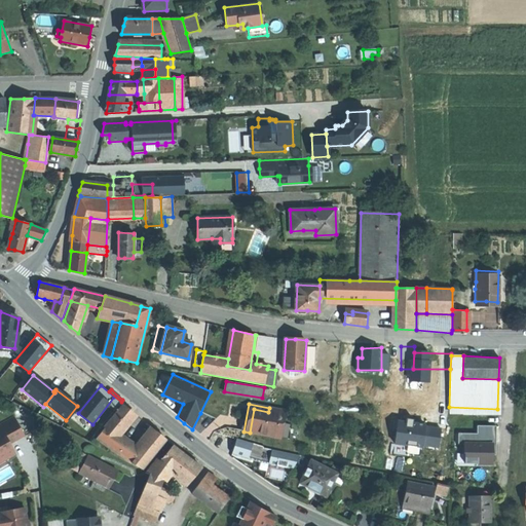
[(122,430),(136,415),(129,410),(124,406),(111,421),(122,430)]
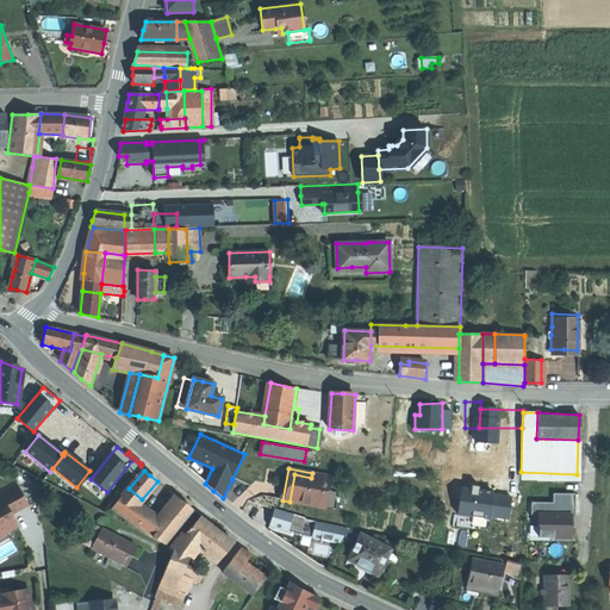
[(328,495),(331,477),(312,473),(311,478),(294,474),(290,502),(303,504),(325,508),(328,495)]
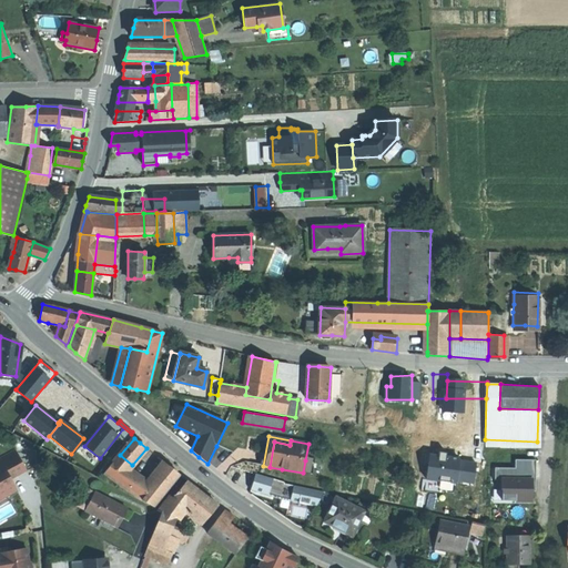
[(0,465),(0,498),(17,489),(16,488),(13,489),(8,479),(16,475),(26,469),(16,450),(0,458),(0,465)]
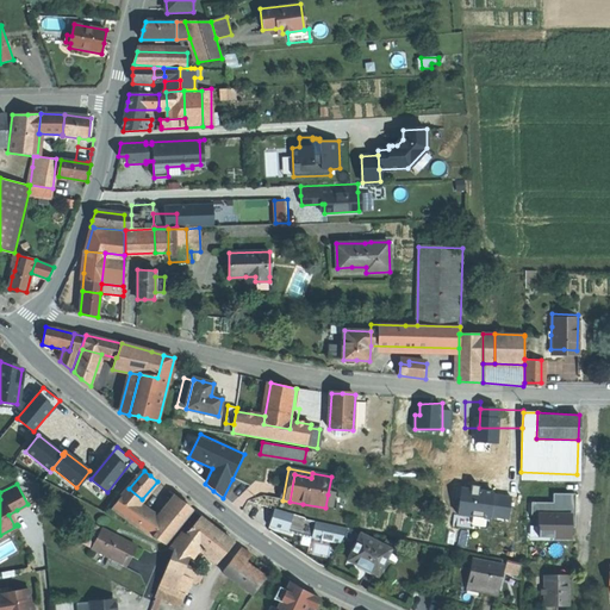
[(138,504),(142,499),(129,489),(124,493),(138,504)]
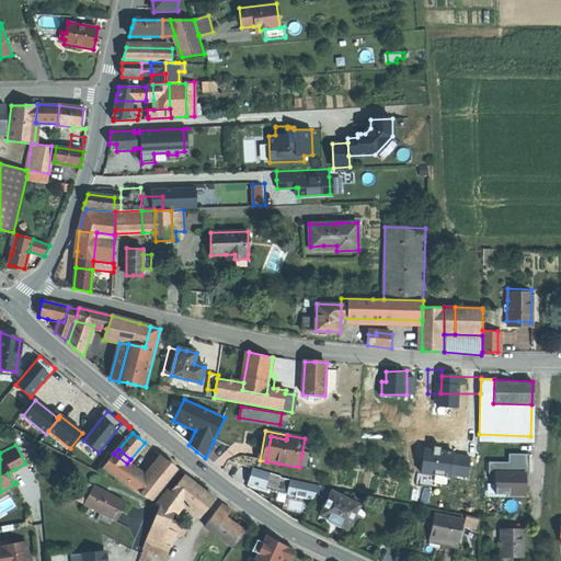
[(512,453),(512,460),(490,461),(491,494),(533,493),(531,451),(512,453)]
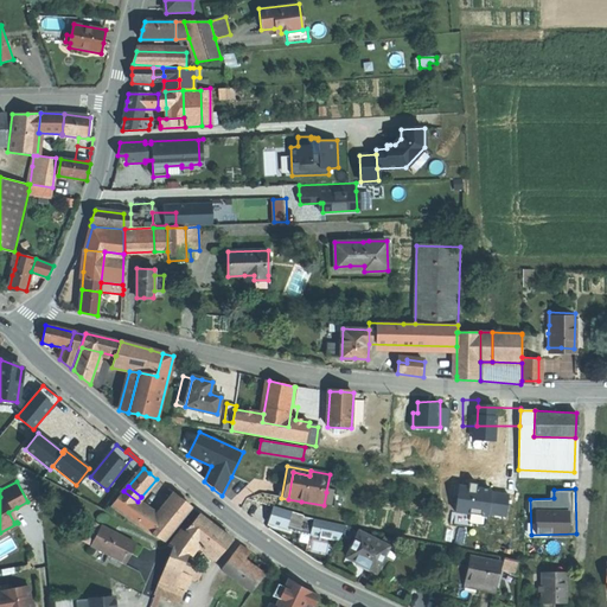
[(112,506),(136,523),(147,509),(138,502),(123,491),(112,506)]
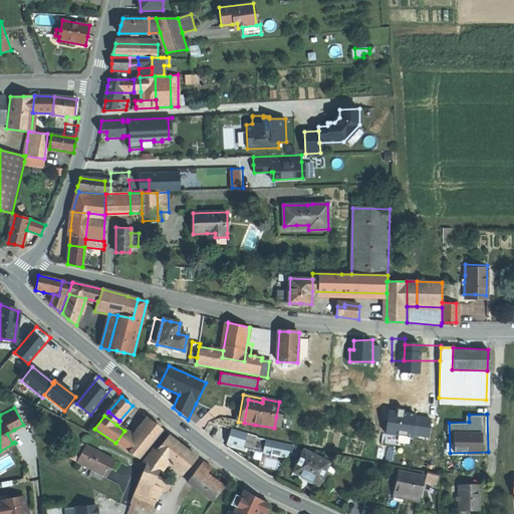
[(140,460),(163,430),(150,420),(136,439),(138,441),(130,453),(140,460)]
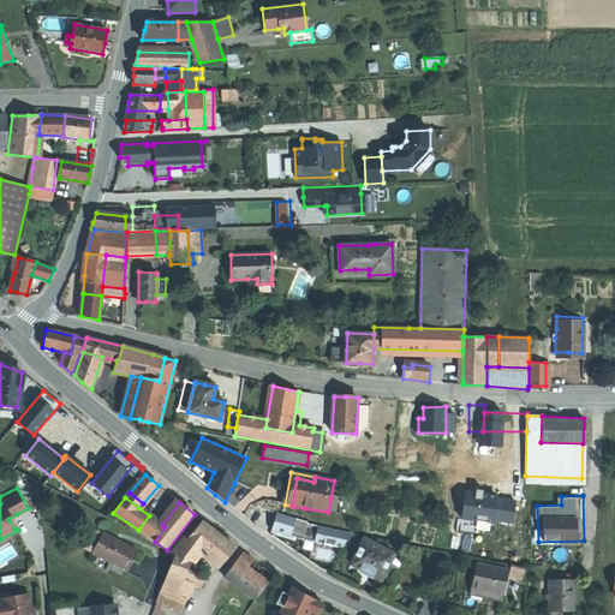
[(309,523),(278,513),(272,531),(291,536),(305,541),(342,548),(342,549),(351,533),(308,524),(309,523)]
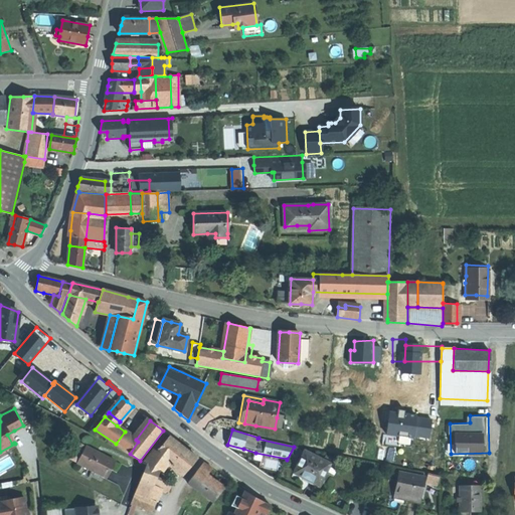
[(116,444),(130,454),(138,442),(136,440),(125,432),(116,444)]
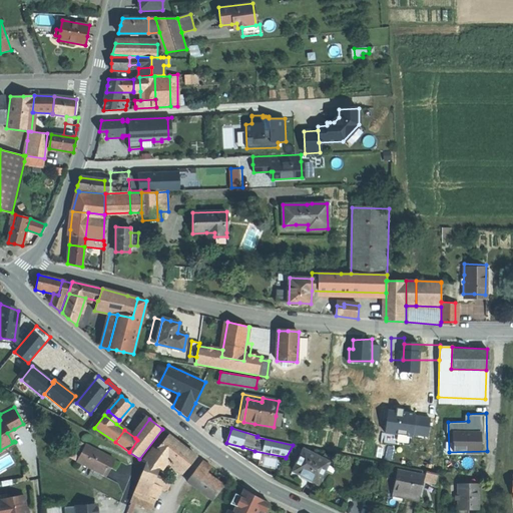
[(183,472),(196,456),(183,446),(169,434),(156,450),(156,451),(166,459),(176,466),(180,470),(183,472)]
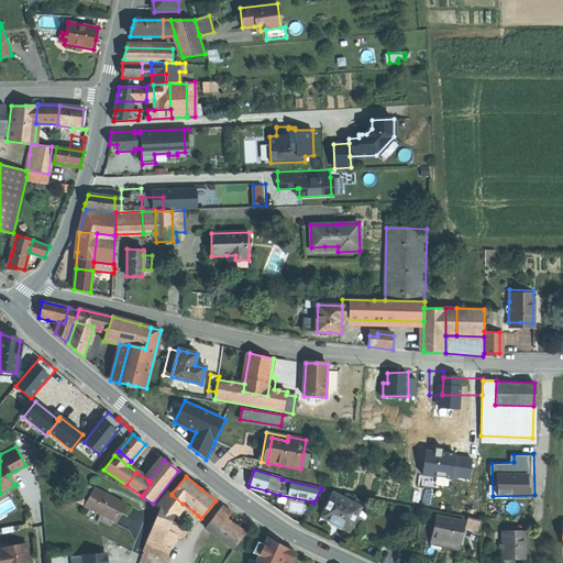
[(85,484),(75,501),(85,507),(95,488),(85,484)]
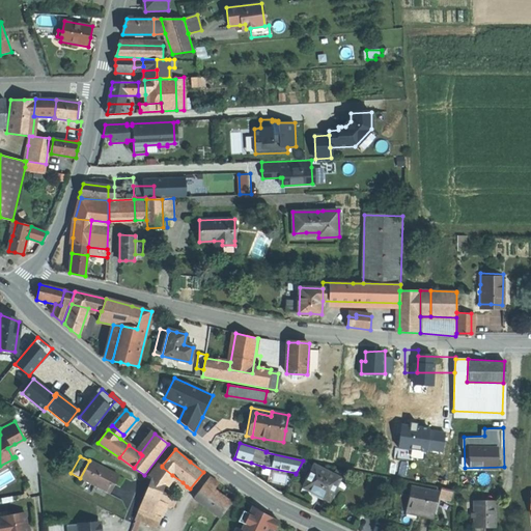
[(118,476),(89,460),(80,478),(110,494),(114,484),(118,476)]
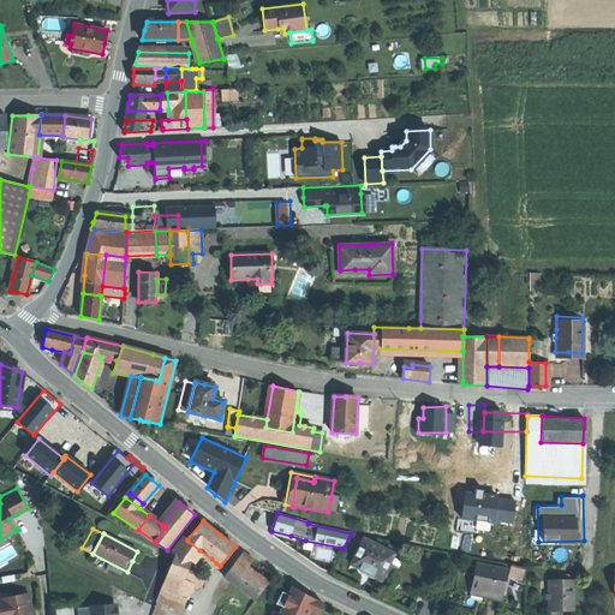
[(393,554),(386,551),(364,539),(351,565),(364,571),(381,580),(388,563),(393,556),(393,555),(393,554)]
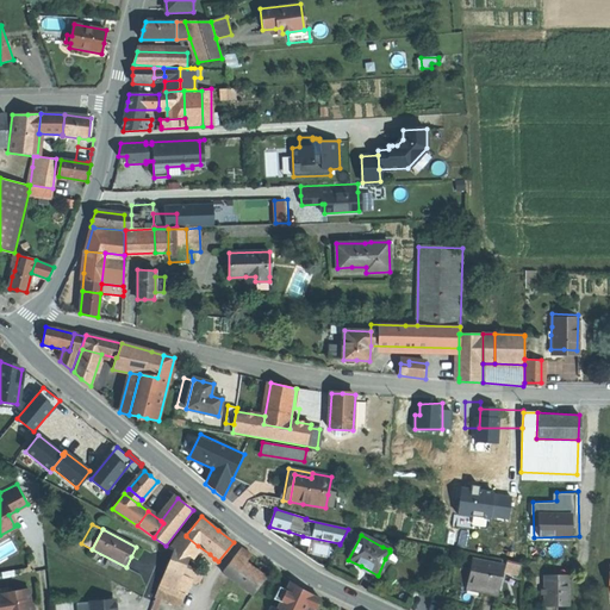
[(190,556),(198,546),(186,536),(175,552),(190,556)]
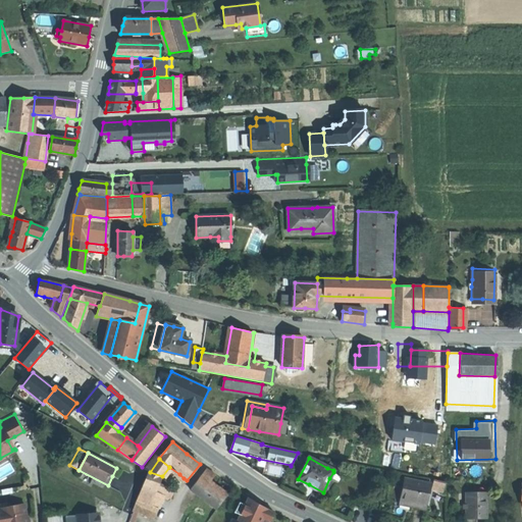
[(209,483),(215,475),(206,469),(200,477),(209,483)]
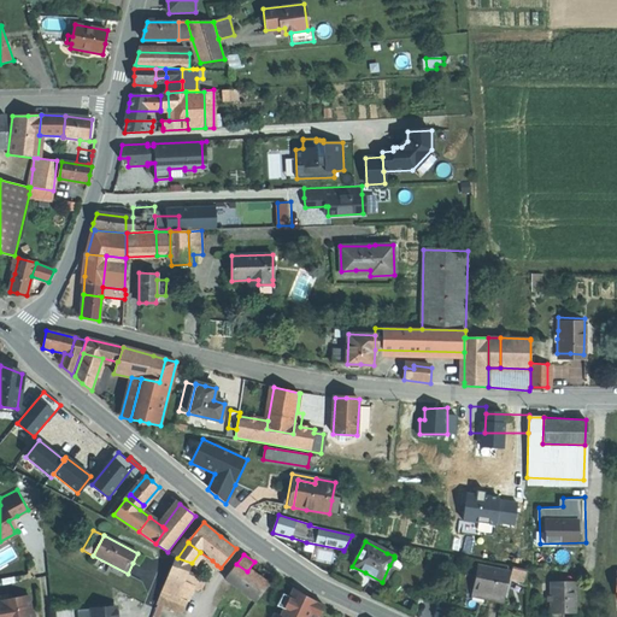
[(183,583),(187,575),(192,563),(177,558),(176,557),(168,577),(183,583)]
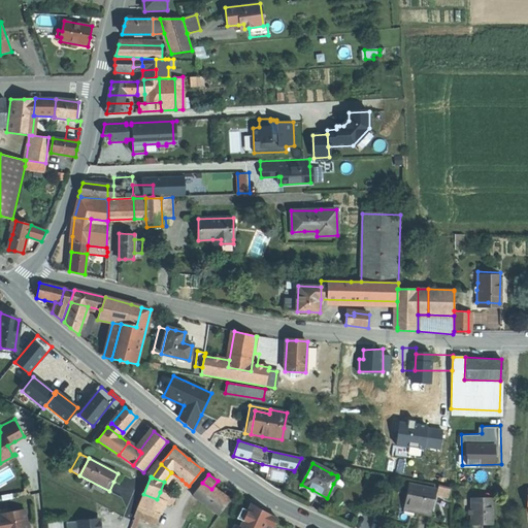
[(337,477),(333,484),(340,488),(343,481),(337,477)]
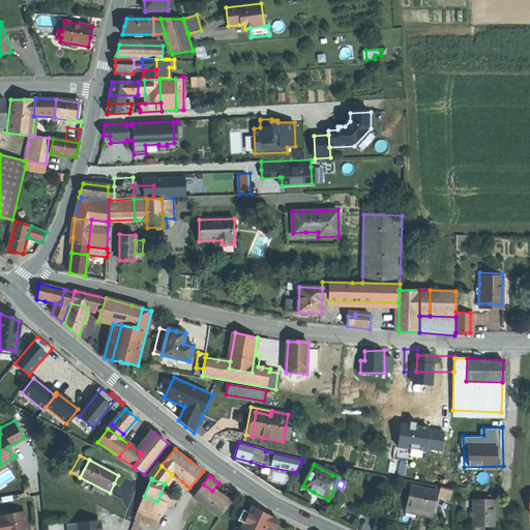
[(194,497),(210,509),(219,497),(212,491),(203,484),(194,497)]
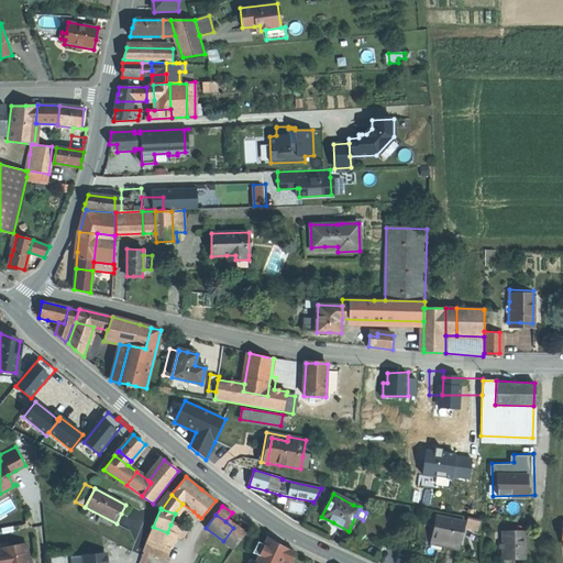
[(434,539),(461,544),(464,528),(437,522),(434,539)]
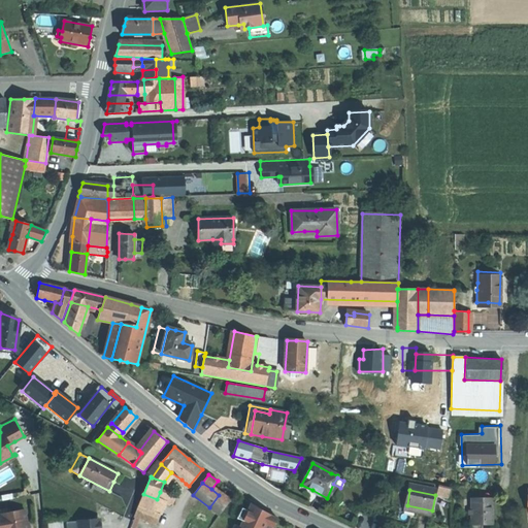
[(436,499),(446,501),(448,493),(438,491),(436,499)]
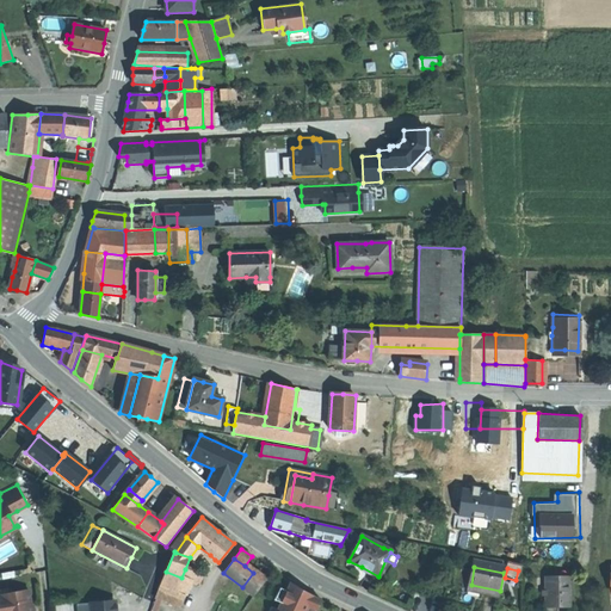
[(199,585),(203,576),(185,569),(181,578),(166,572),(160,586),(161,587),(156,598),(180,608),(191,581),(199,585)]
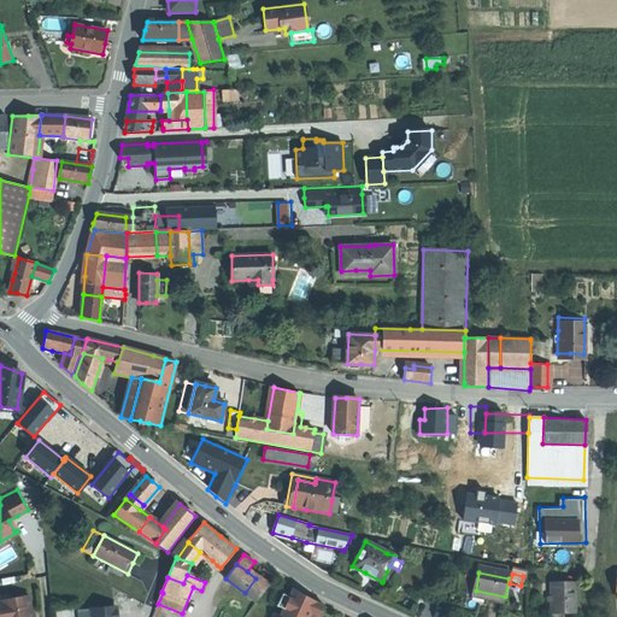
[(256,601),(257,600),(265,589),(265,588),(266,587),(256,579),(245,593),(256,601)]
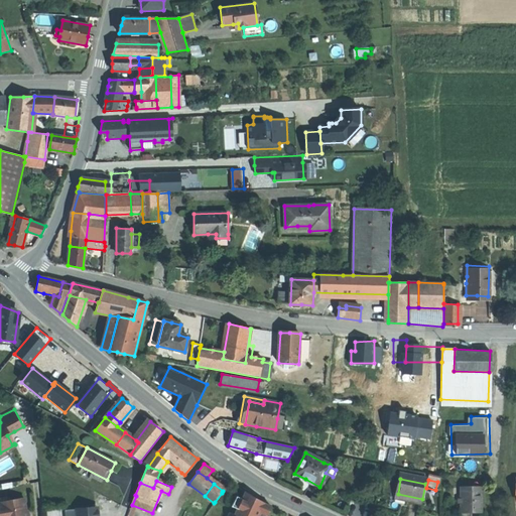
[(482,489),(462,489),(462,512),(471,512),(482,512),(482,489)]
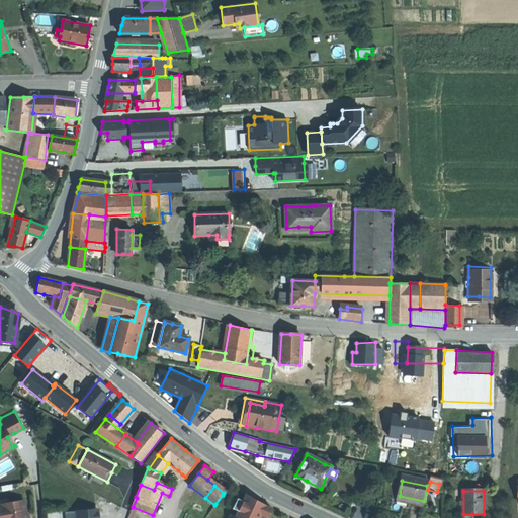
[(255,500),(246,496),(244,502),(239,512),(236,517),(235,517),(268,517),(273,509),(258,502),(255,500)]
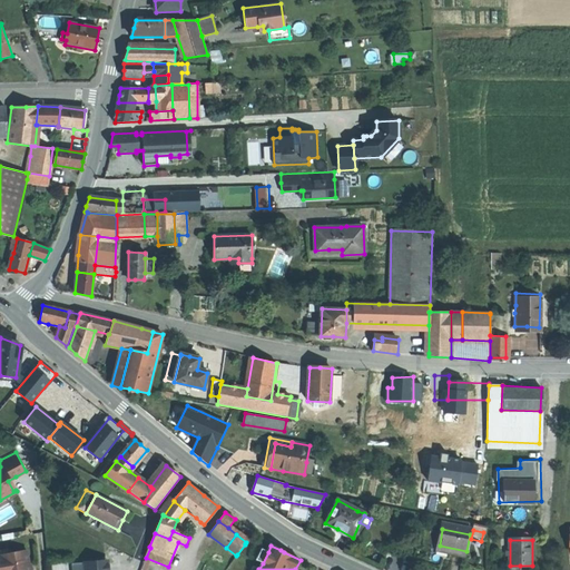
[(467,551),(440,546),(439,546),(438,551),(451,553),(465,557),(467,551)]
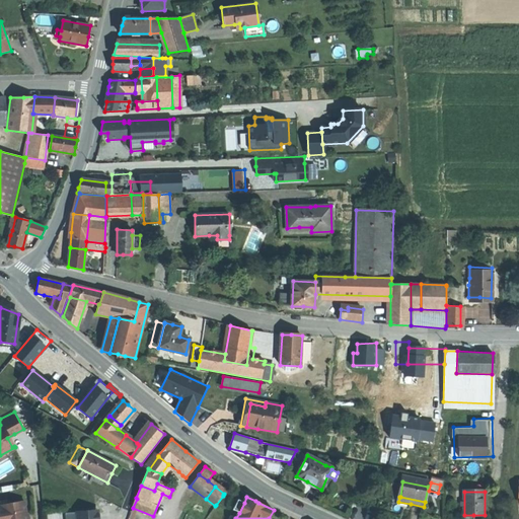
[(239,513),(244,503),(238,500),(233,510),(239,513)]
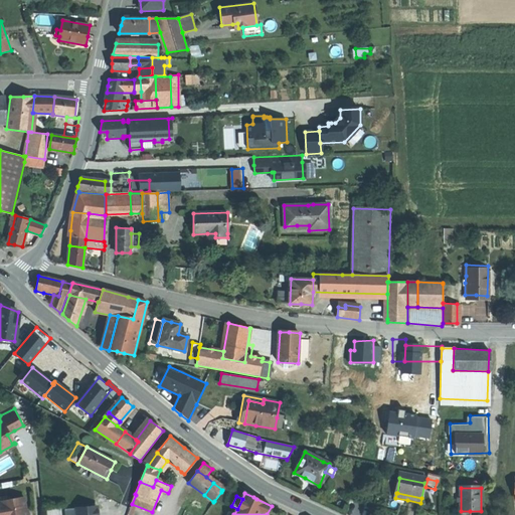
[(27,514),(24,497),(0,501),(0,514),(27,514)]
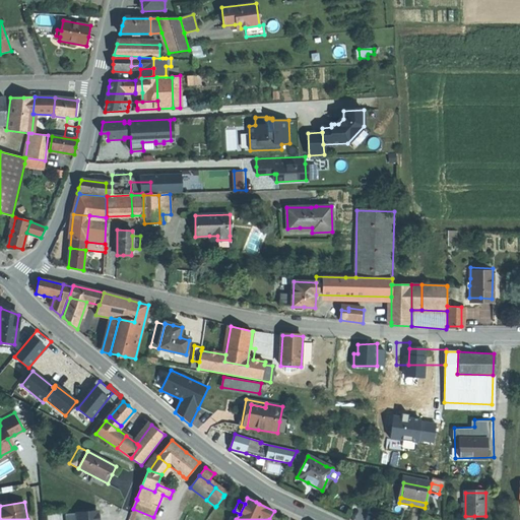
[(200,519),(205,510),(188,502),(183,512),(199,519),(200,519)]
